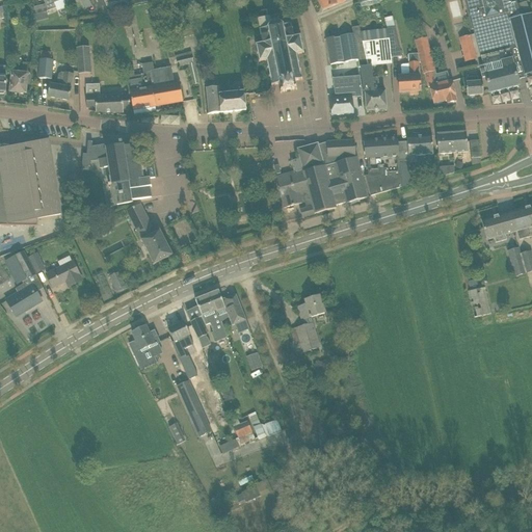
[(43,0),(48,11),(56,8),(54,3),(61,0),(43,0)]
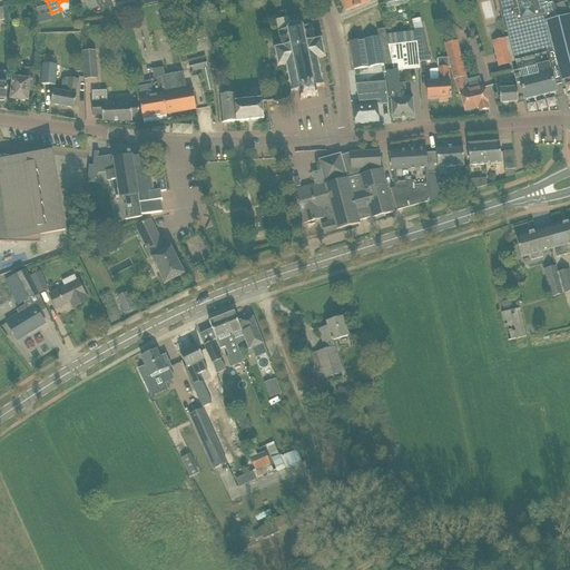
[(95,0),(96,2),(102,15),(140,8),(137,0),(127,0),(110,3),(108,0),(95,0)]
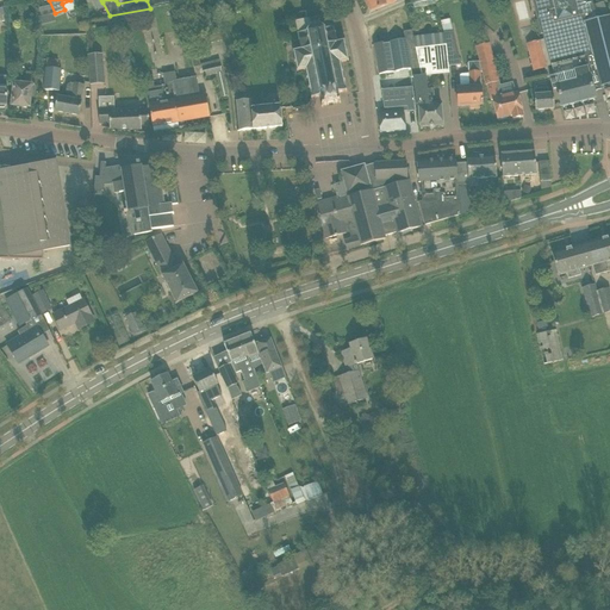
[(365,0),(371,12),(386,6),(396,1),(394,0),(365,0)]
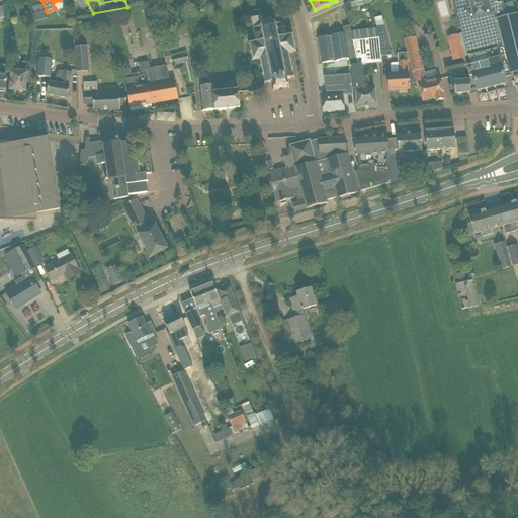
[(517,15),(517,14),(508,16),(502,0),(451,0),(458,29),(460,28),(467,56),(468,56),(470,65),(466,65),(469,77),(470,77),(470,76),(472,75),(478,91),(506,84),(503,74),(511,72),(511,74),(512,74),(511,71),(517,69),(517,15)]
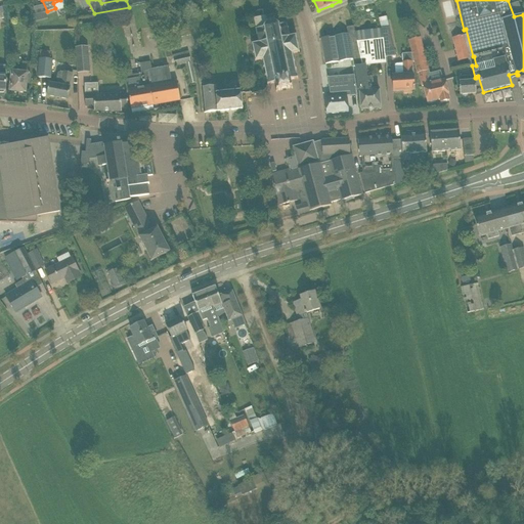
[(44,5),(33,7),(34,15),(42,13),(42,12),(46,12),(45,8),(44,5)]
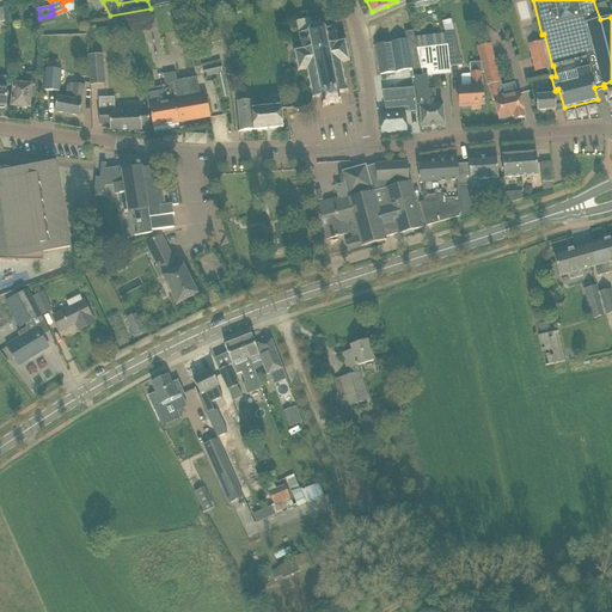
[(295,22),(301,50),(294,53),(298,72),(306,71),(312,99),(313,101),(313,99),(322,97),(323,105),(322,108),(323,108),(324,106),(340,103),(341,104),(342,103),(340,102),(338,93),(346,92),(347,93),(348,92),(346,81),(342,62),(348,61),(349,62),(350,61),(346,42),(344,41),(343,31),(335,32),(334,28),(332,28),(332,25),(320,17),(295,22)]
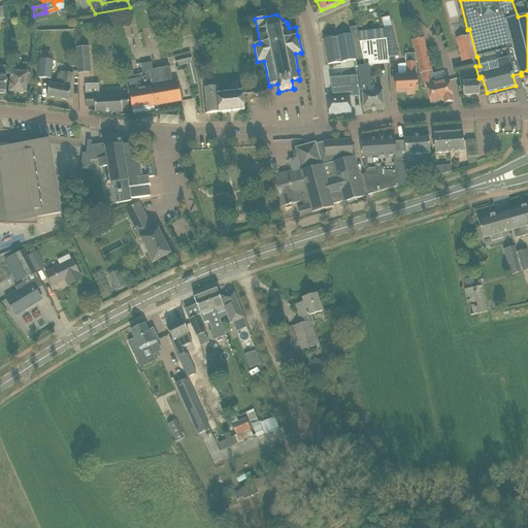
[(57,21),(48,23),(50,30),(58,29),(57,21)]
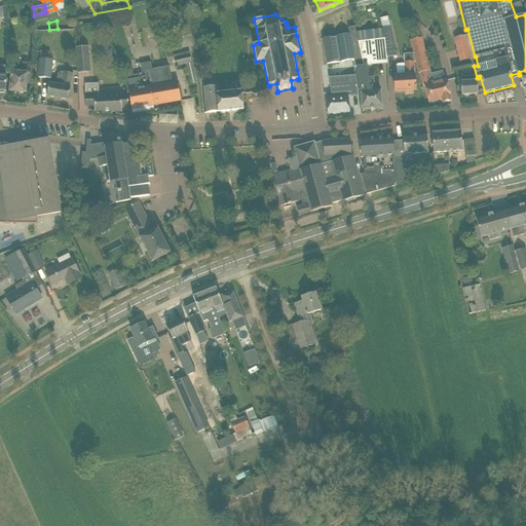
[(389,21),(381,22),(383,29),(390,29),(389,21)]
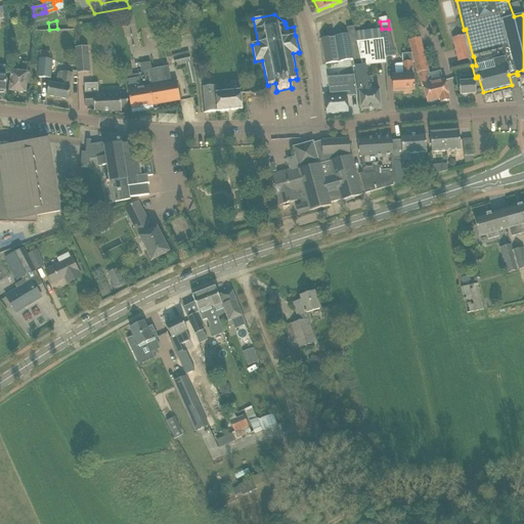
[(334,37),(321,39),(325,64),(352,59),(353,68),(354,67),(361,64),(356,42),(357,42),(353,27),(346,28),(348,34),(335,36),(334,36),(334,37)]
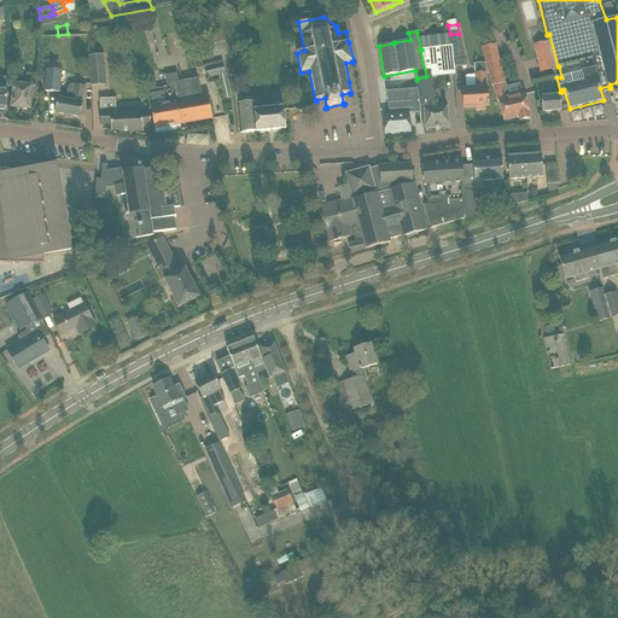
[(459,34),(450,34),(452,46),(454,68),(466,66),(459,34)]
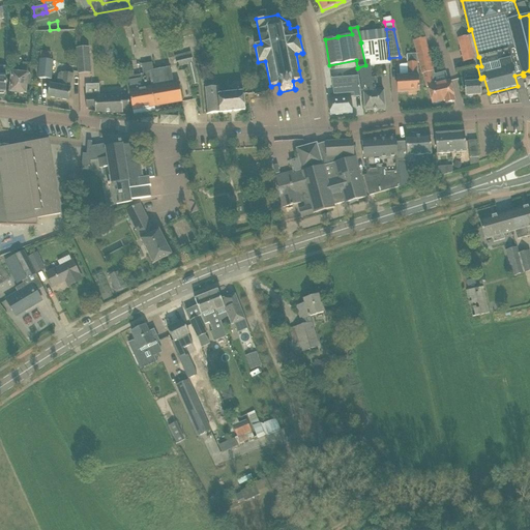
[(470,36),(458,39),(461,50),(464,62),(478,58),(475,47),(473,35),(470,36)]
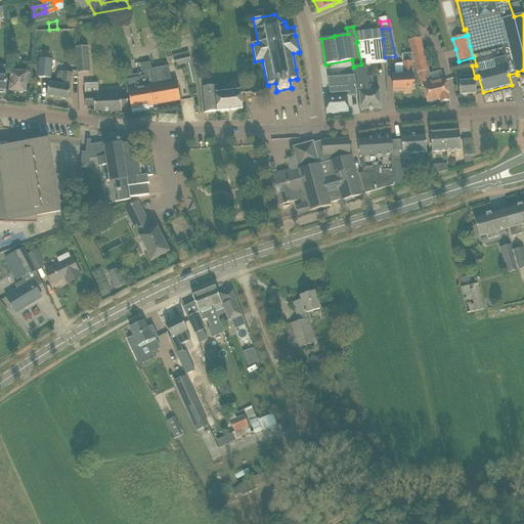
[(420,38),(408,41),(415,63),(417,74),(418,73),(422,87),(423,86),(428,103),(440,100),(440,102),(449,100),(447,90),(444,80),(443,80),(441,75),(440,72),(429,74),(428,71),(420,38)]
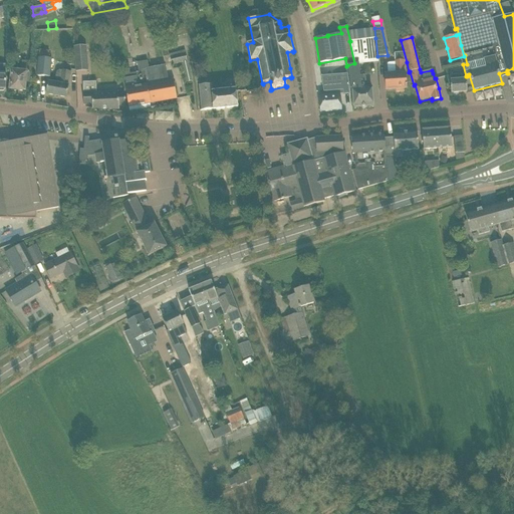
[(354,63),(347,65),(349,76),(350,89),(352,88),(353,107),(373,105),(372,95),(371,86),(366,87),(365,75),(359,75),(358,64),(377,62),(377,56),(375,38),(350,41),(349,41),(354,63)]
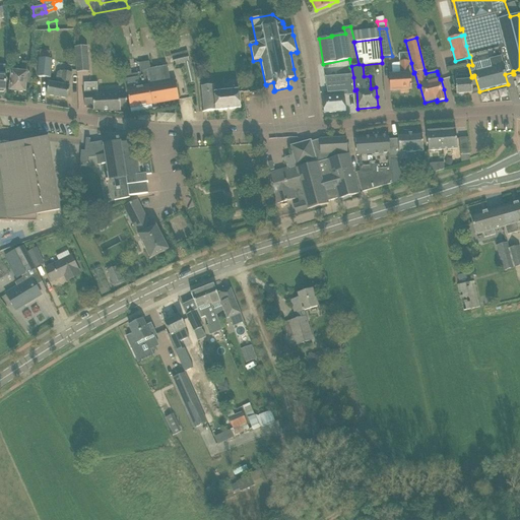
[(74,48),(76,73),(89,72),(87,47),(74,48)]
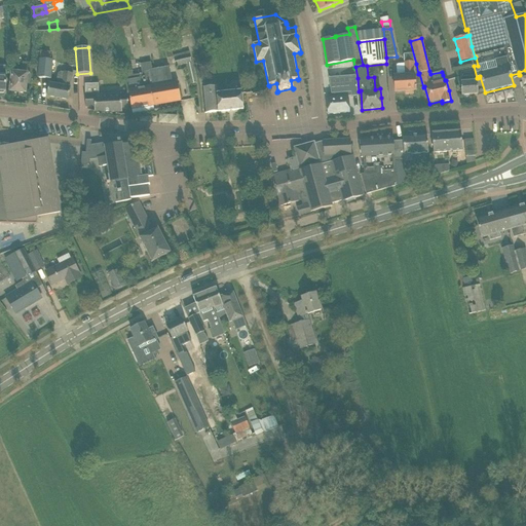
[(49,60),(50,51),(40,50),(39,59),(38,59),(37,78),(51,79),(52,60),(49,60)]
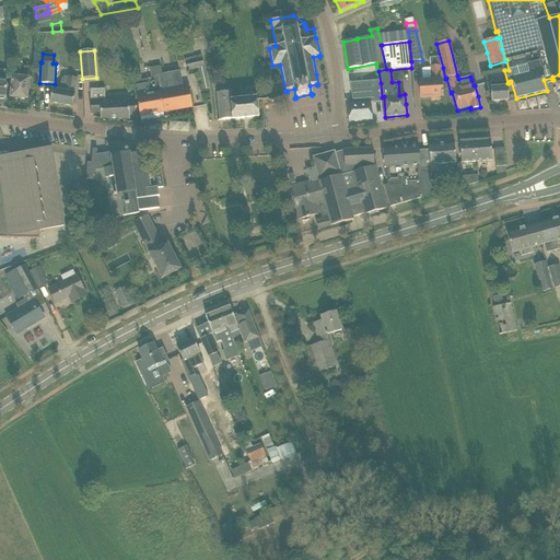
[(197,69),(202,91),(210,89),(205,68),(203,68),(200,55),(184,59),(187,71),(197,69)]
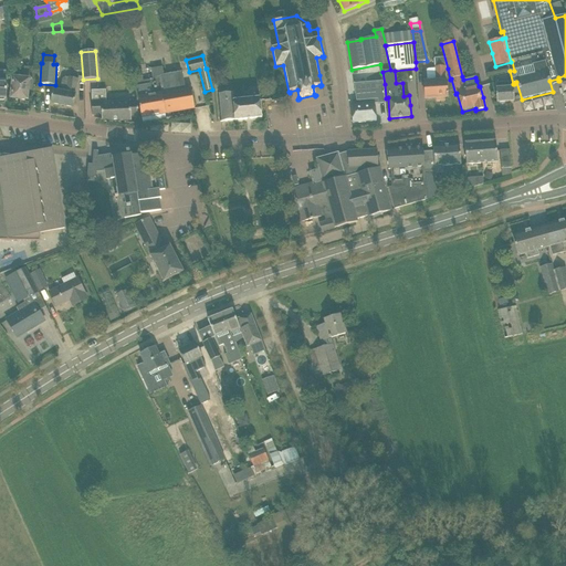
[(149,84),(134,87),(138,98),(139,107),(142,118),(195,108),(192,97),(190,88),(185,90),(181,72),(164,75),(163,66),(152,69),(153,77),(152,77),(153,80),(149,81),(149,84)]
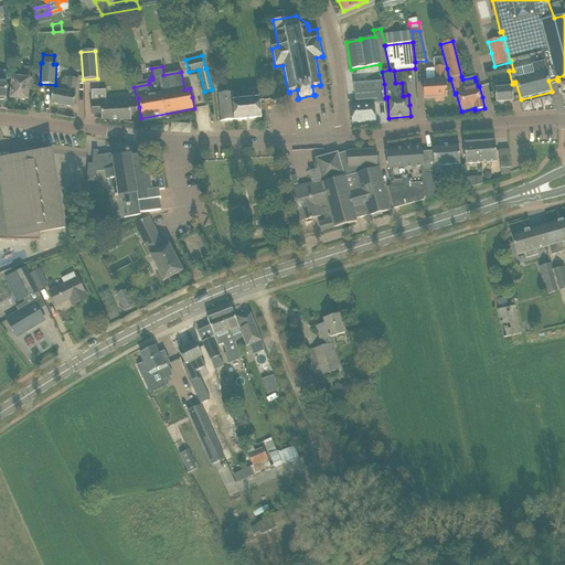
[(446,95),(446,81),(445,66),(433,67),(434,77),(435,77),(435,81),(424,82),(425,99),(446,98),(446,95)]
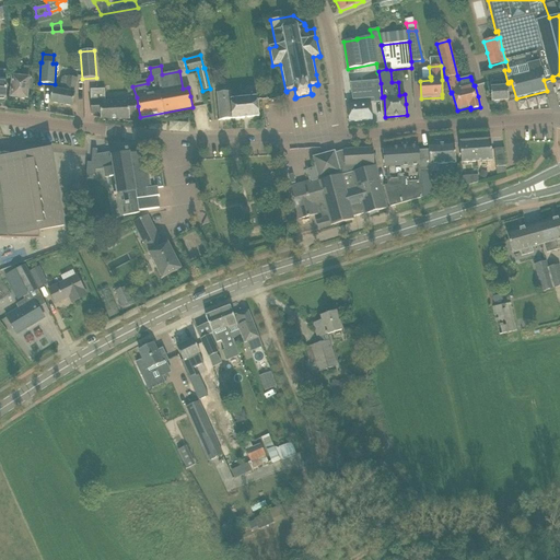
[(11,97),(26,98),(27,89),(31,89),(32,82),(38,82),(39,70),(28,70),(28,67),(23,67),(23,73),(13,72),(11,97)]
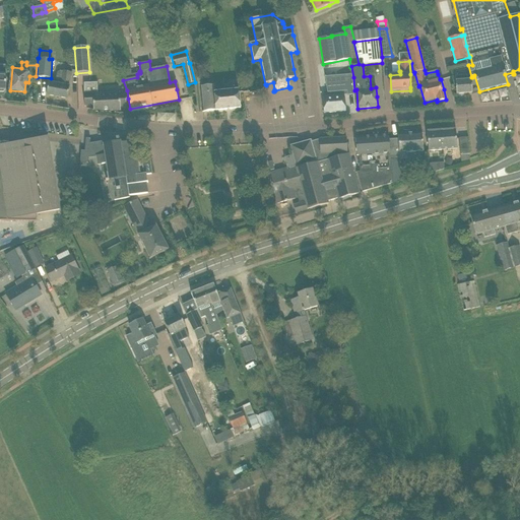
[(123,80),(132,77),(128,64),(119,67),(123,80)]
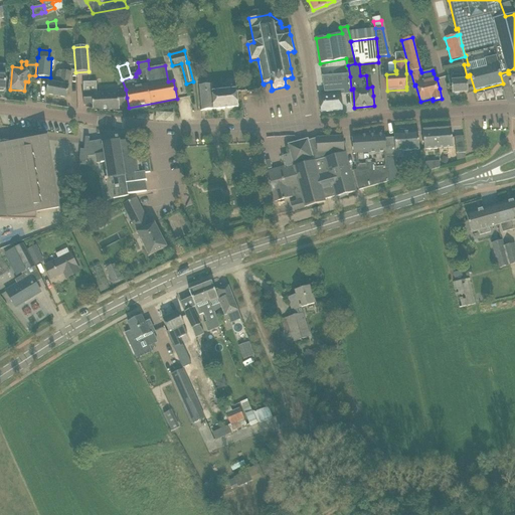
[(48,81),(47,84),(46,95),(66,98),(71,72),(61,70),(59,70),(56,72),(54,82),(48,81)]
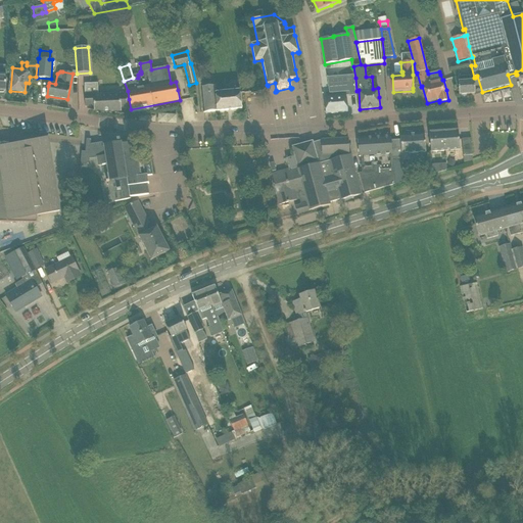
[(332,96),(324,96),(326,114),(353,111),(351,93),(357,92),(357,91),(355,78),(328,81),(327,77),(327,81),(329,94),(331,93),(332,96)]
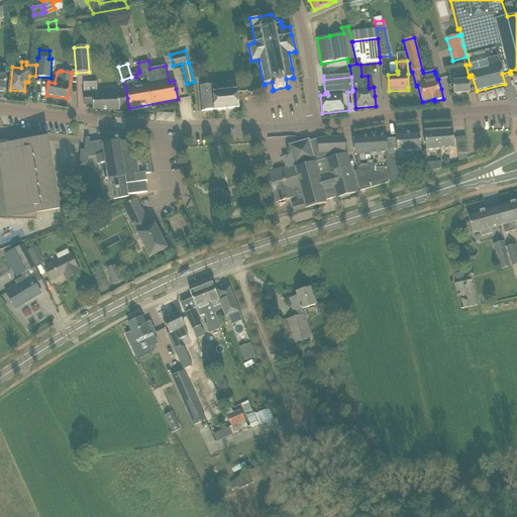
[(452,76),(452,82),(453,94),(470,92),(469,80),(464,80),(463,76),(452,76)]
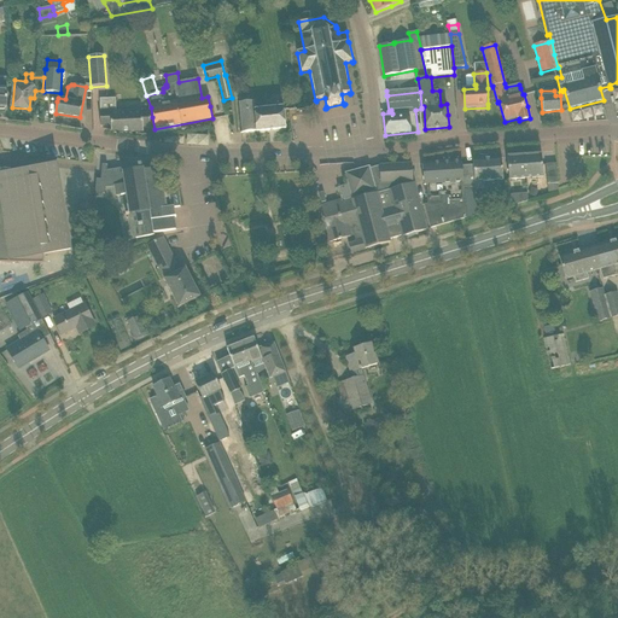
[(111,126),(111,133),(144,132),(143,128),(150,128),(150,111),(143,111),(141,110),(116,111),(115,98),(99,99),(100,127),(111,126)]
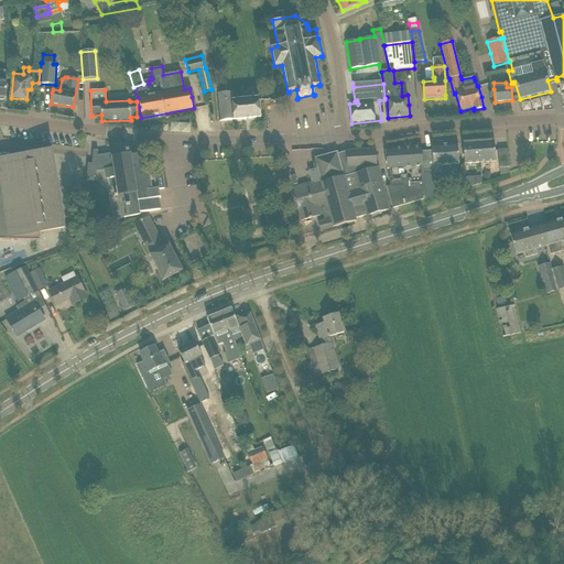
[(218,91),(219,110),(220,110),(221,121),(234,120),(261,118),(259,98),(232,101),(231,93),(228,94),(228,90),(218,91)]
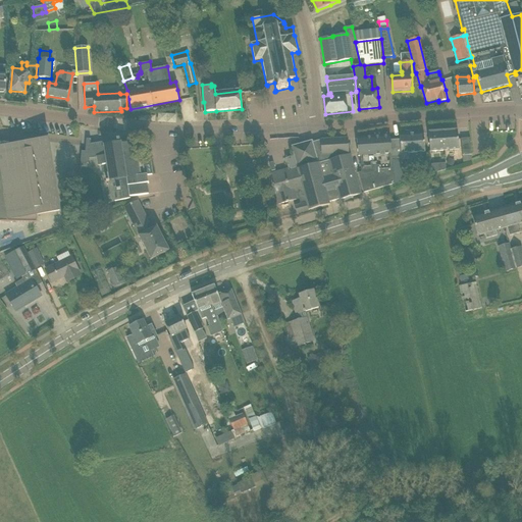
[(457,131),(442,132),(445,151),(459,150),(457,131)]
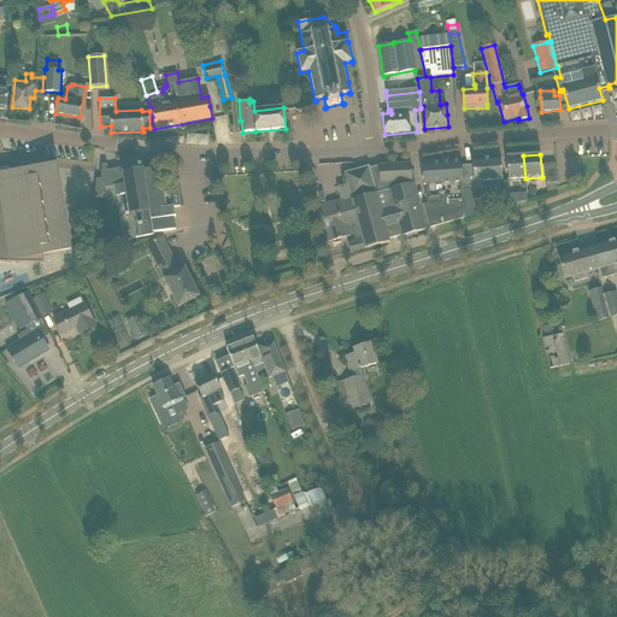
[(526,178),(523,156),(506,157),(509,180),(526,178)]
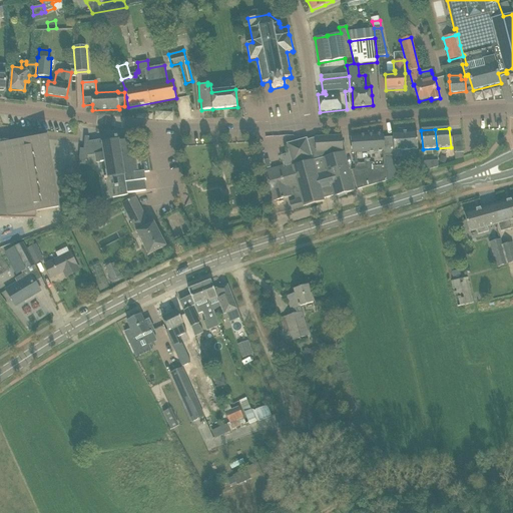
[(418,149),(416,131),(393,132),(393,137),(384,138),(385,157),(401,156),(401,150),(418,149)]
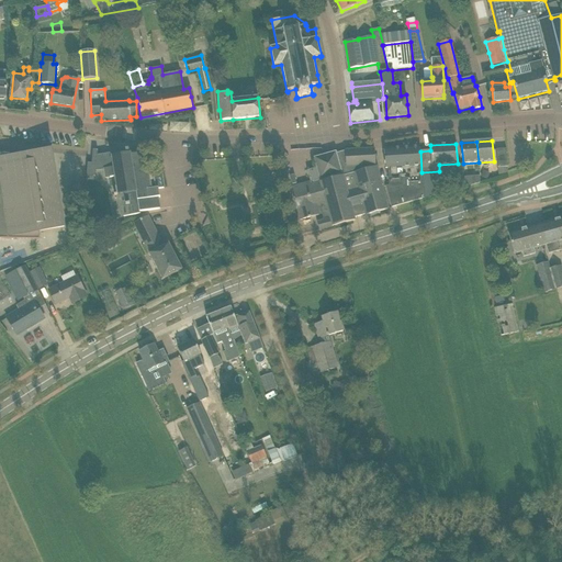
[(389,187),(385,187),(391,208),(425,199),(423,184),(422,172),(420,152),(419,146),(384,148),(385,169),(388,169),(389,187)]
